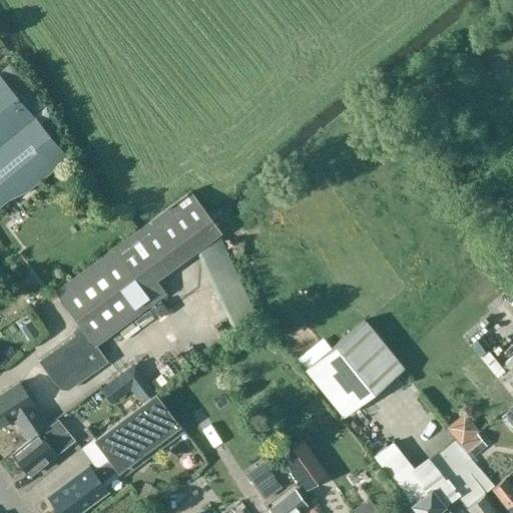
[(68,157),(39,122),(48,116),(7,66),(0,71),(0,204),(9,197),(13,196),(24,193),(68,157)]
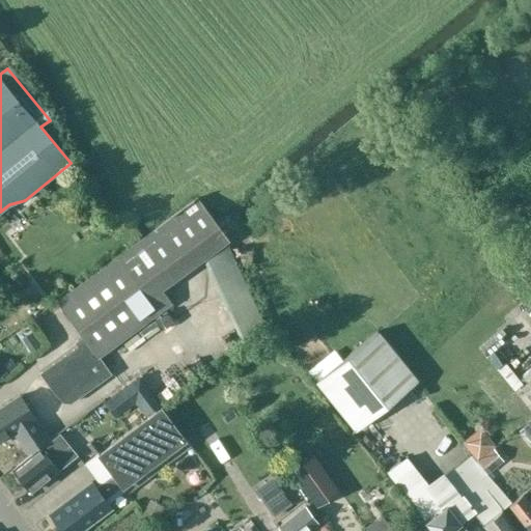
[(227,241),(228,240),(198,198),(58,302),(83,335),(74,342),(78,346),(39,374),(52,391),(62,402),(71,403),(111,373),(99,358),(155,317),(163,331),(174,323),(165,309),(173,303),(162,289),(202,259),(243,343),(267,326),(227,241)]
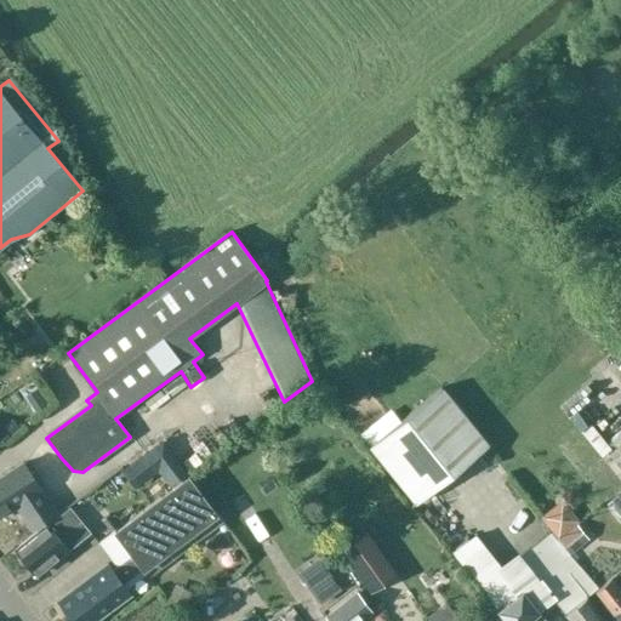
[(0,397),(45,365),(40,360),(34,353),(0,379),(0,397)]
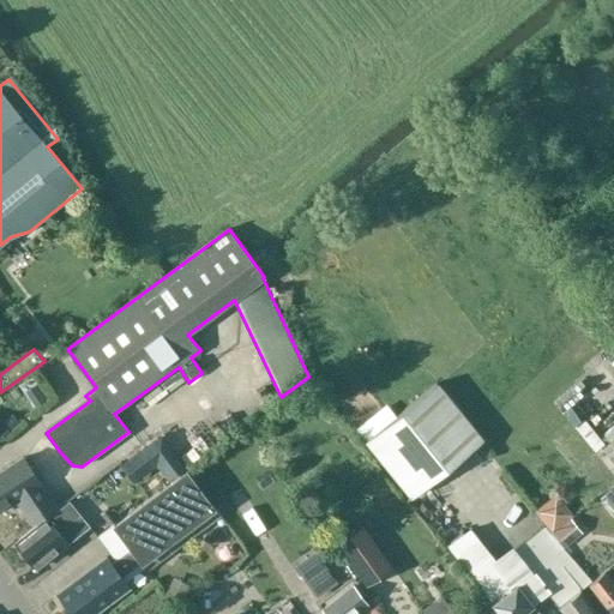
[(438,381),(363,441),(410,499),(485,439),(438,381)]
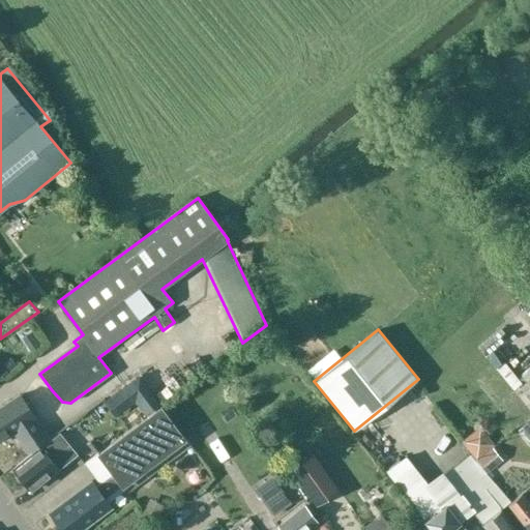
[(529,355),(527,351),(508,363),(520,379),(529,371),(529,355)]
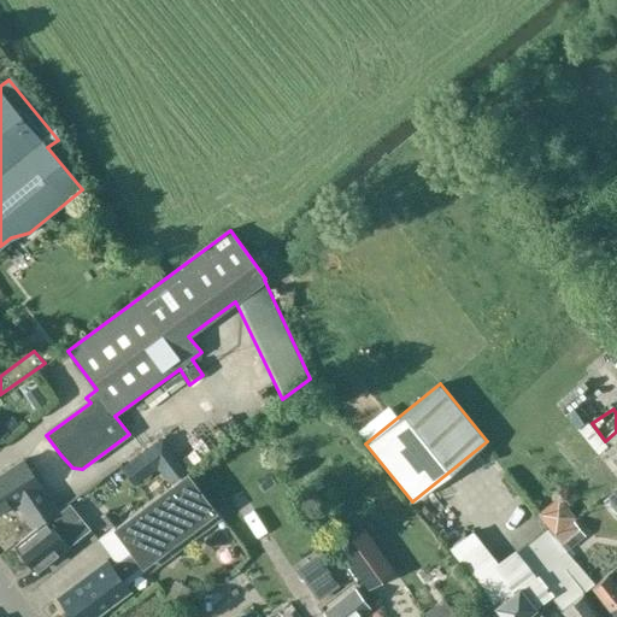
[(581,417),(571,425),(592,451),(603,444),(581,417)]
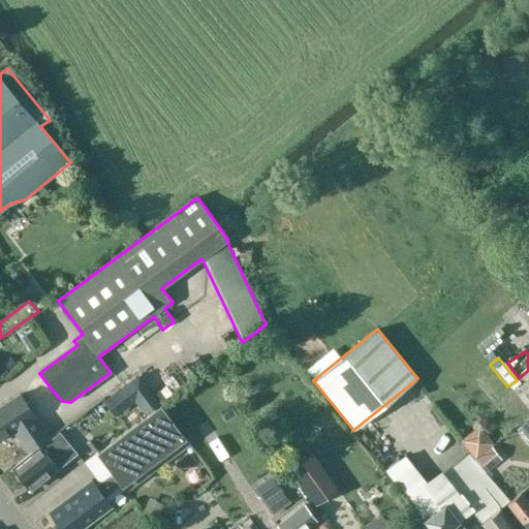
[(138,375),(114,393),(124,406),(134,399),(144,411),(157,401),(138,375)]
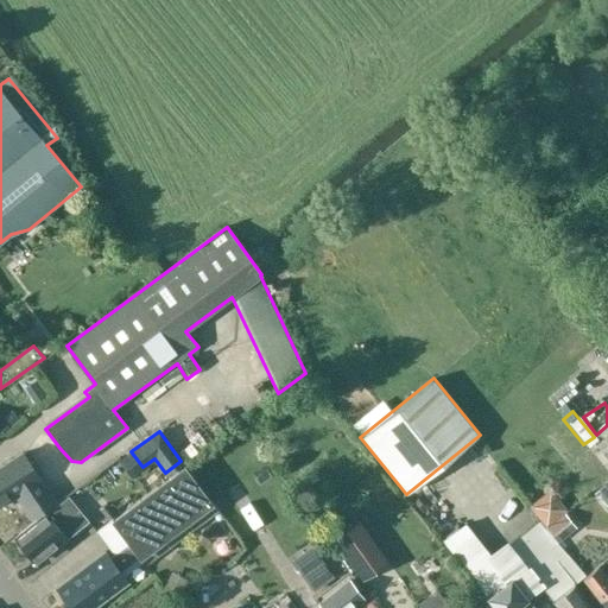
[(607,434),(597,443),(607,456),(607,434)]
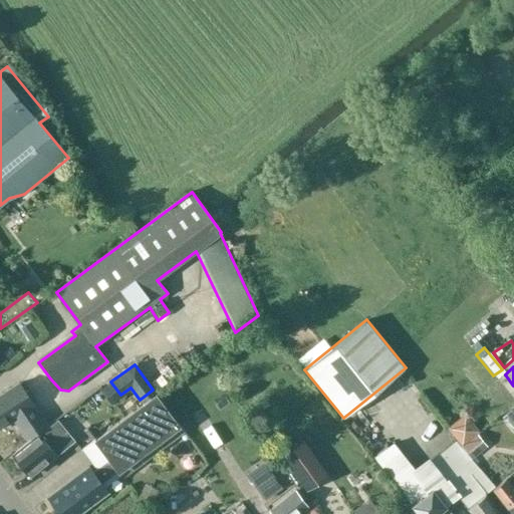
[(47,425),(34,404),(19,382),(0,396),(0,426),(13,418),(26,438),(47,425)]
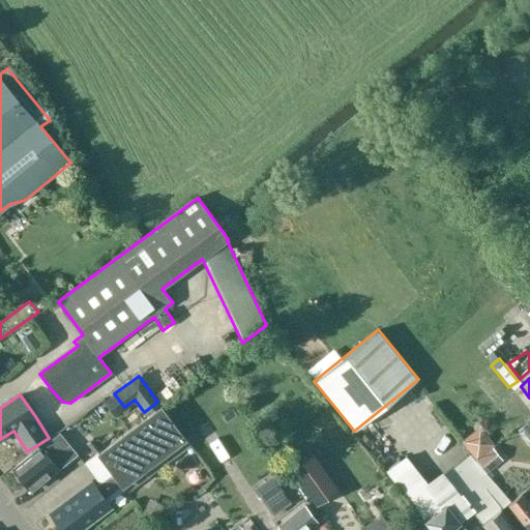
[(89,483),(49,512),(60,528),(61,529),(81,529),(111,507),(105,498),(121,486),(183,439),(159,407),(98,453),(113,474),(96,487),(91,481),(89,483)]
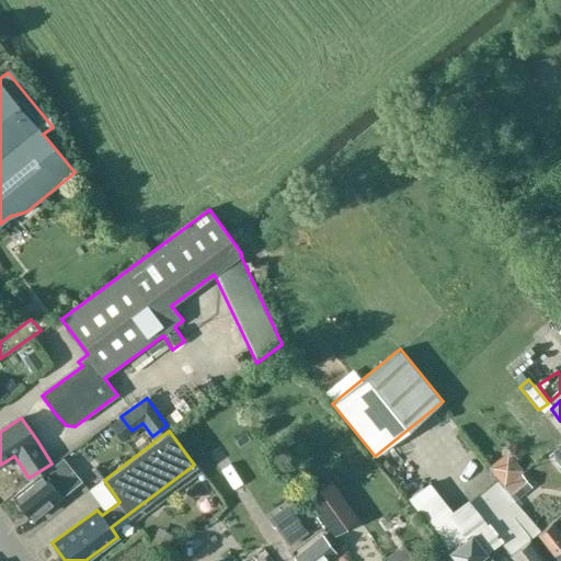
[(61,459),(13,496),(32,519),(80,481),(61,459)]
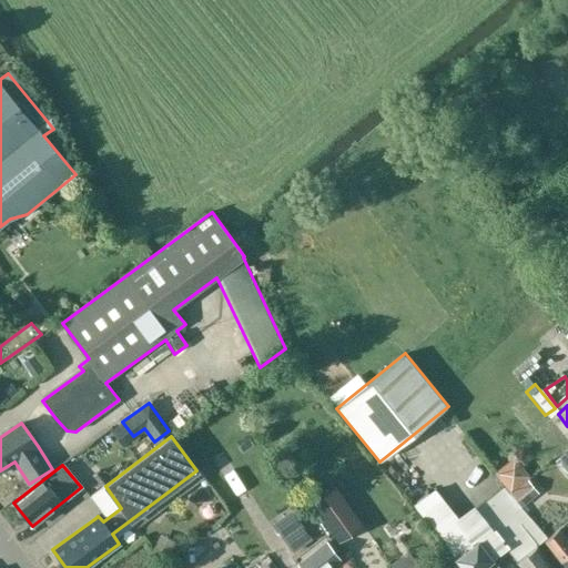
[(527,480),(511,494),(523,507),(538,494),(527,480)]
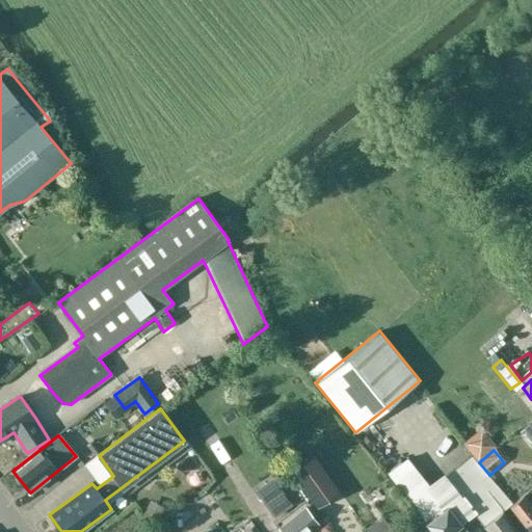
[(512,503),(488,475),(472,455),(446,475),(444,472),(427,485),(407,459),(388,474),(411,503),(423,520),(432,531),(452,531),(463,524),(475,514),(488,531),(517,531),(504,511),(509,507),(508,505),(512,503)]
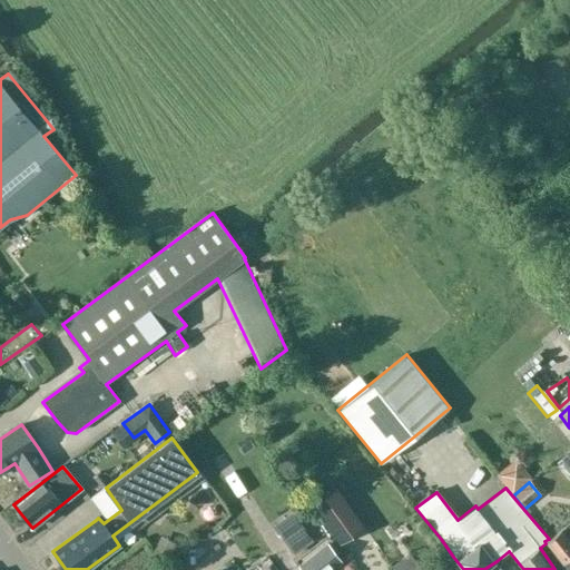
[(337,489),(312,507),(338,543),(363,526),(337,489)]
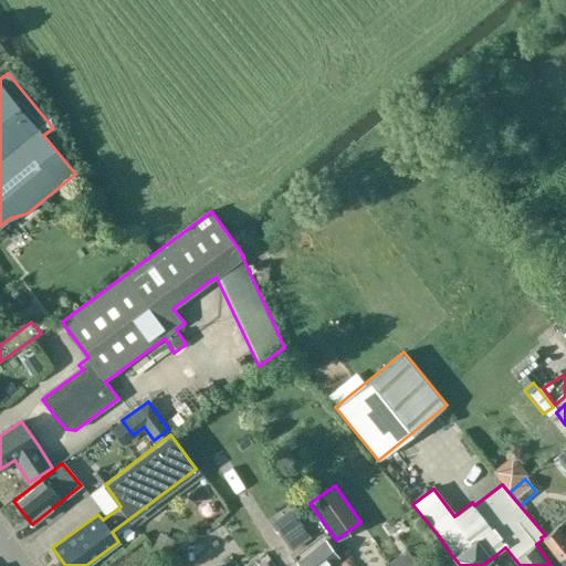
[(280,531),(293,551),(312,537),(299,517),(280,531)]
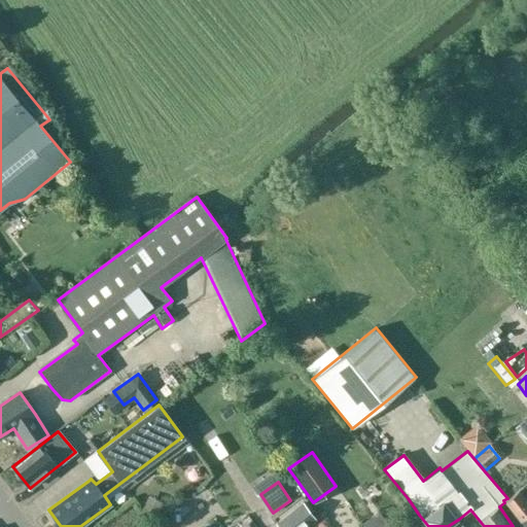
[(526,500),(526,501),(519,492),(508,499),(507,498),(503,500),(504,502),(505,502),(522,522),(526,518),(526,500)]
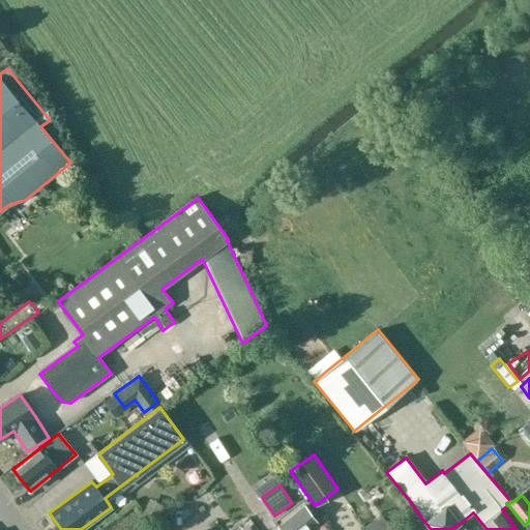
[(148,503),(142,516),(154,522),(159,508),(148,503)]
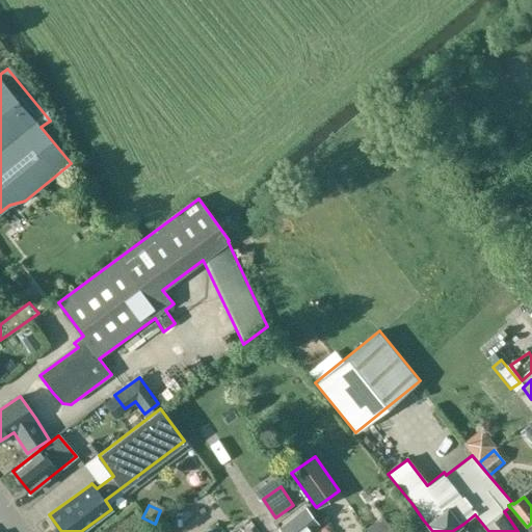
[(306,507),(278,528),(282,531),(308,531),(318,524),(306,507)]
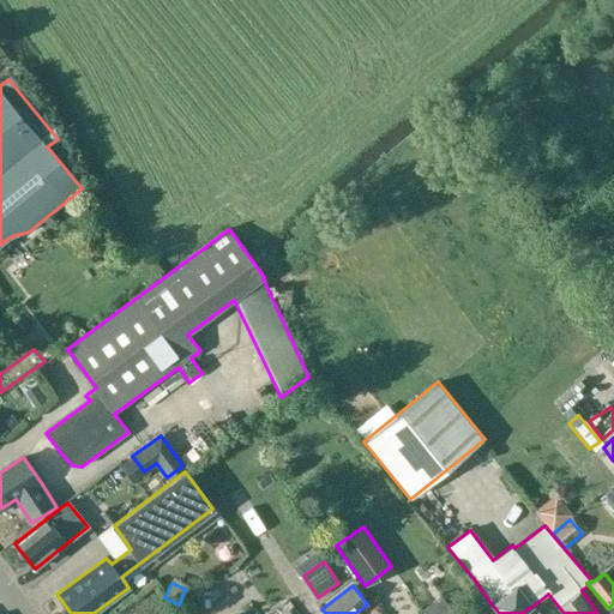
[(499,613),(488,600),(469,613),(499,613)]
